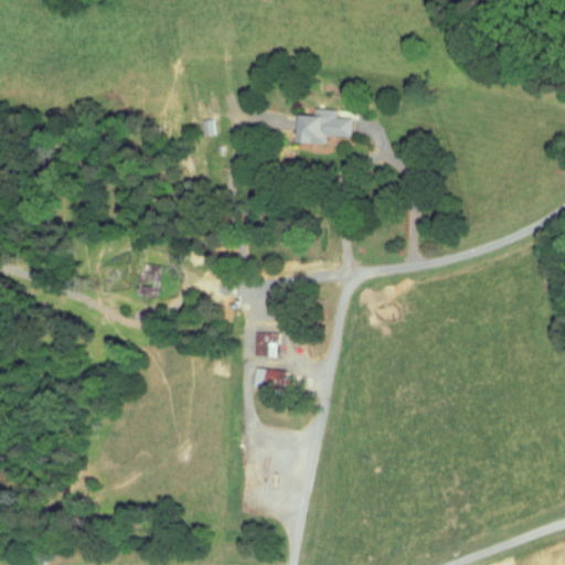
[(212,97),(198,98),(200,135),(214,134),(212,97)]
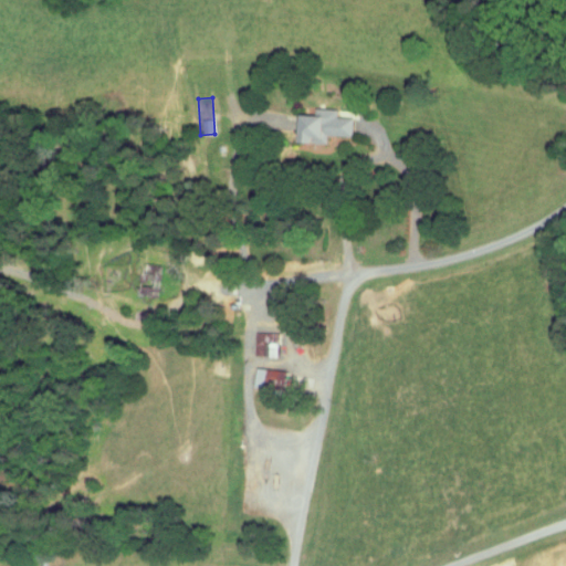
[(352,117),(336,116),(336,108),(315,107),(315,114),(297,114),(296,142),(322,143),(322,135),(352,136),(352,117)]
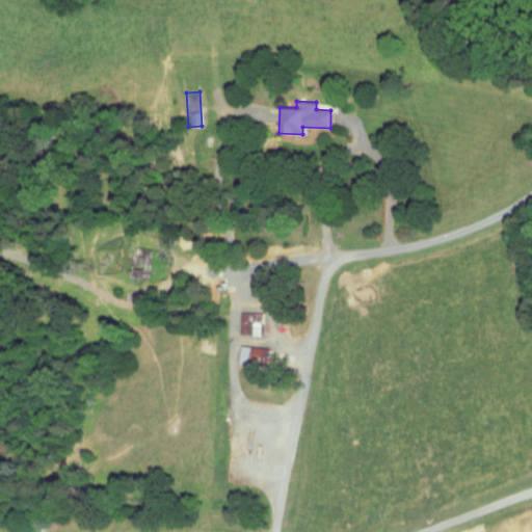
[(129,274),(147,278),(153,250),(134,247),(129,274)]
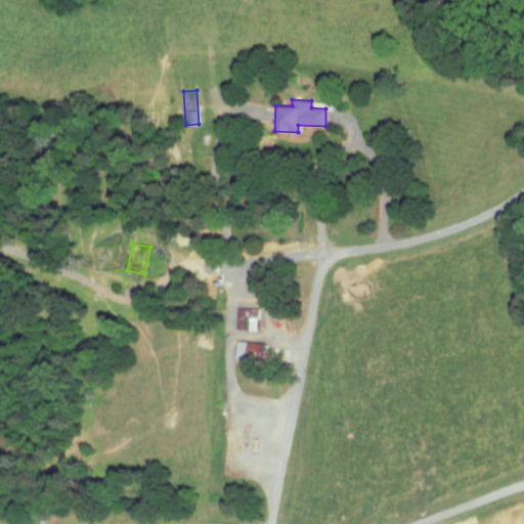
[(256,307),(235,307),(235,329),(256,330),(256,307)]
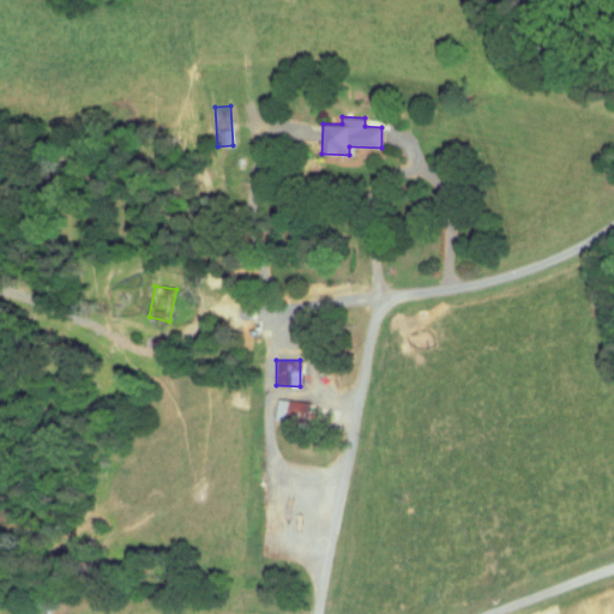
[(276,420),(300,421),(301,401),(277,399),(276,420)]
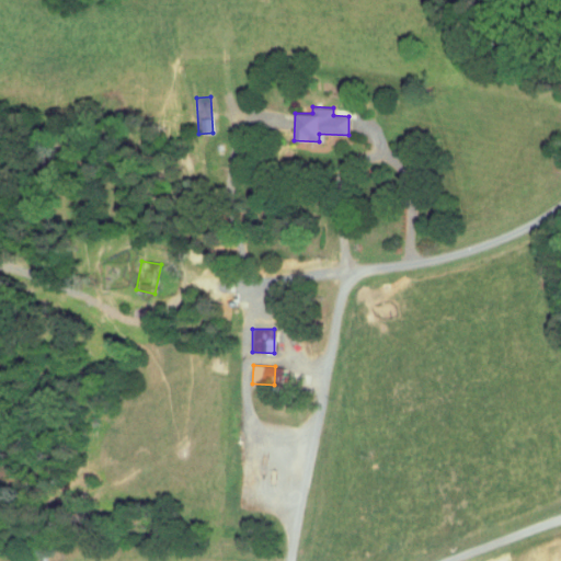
All buildings are outlined.
